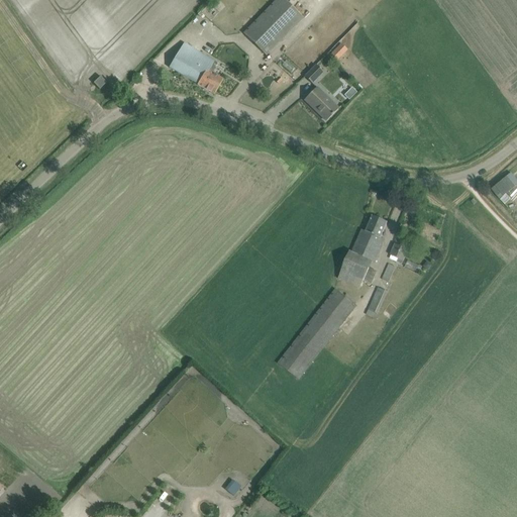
[(276,0),(243,33),(267,57),(304,18),(285,0),(276,0)]
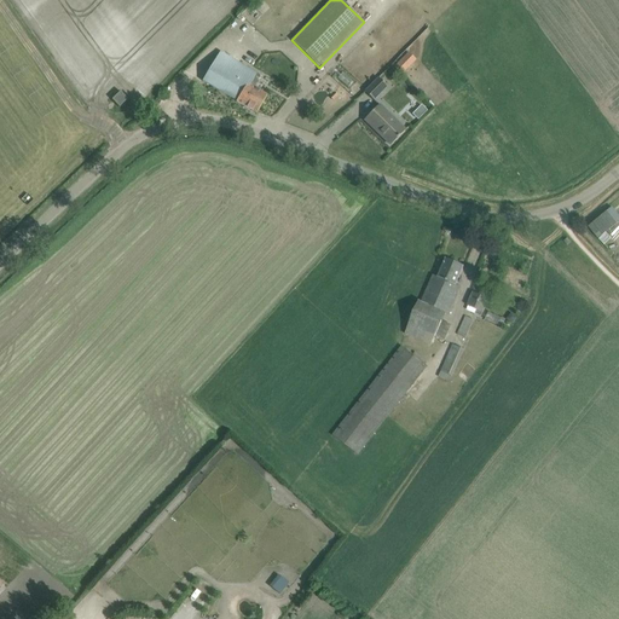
[(209,70),(202,81),(237,100),(236,102),(256,114),(262,103),(267,96),(255,88),(258,84),(258,81),(254,79),(258,74),(250,69),(239,63),(232,58),(220,51),(209,70)]
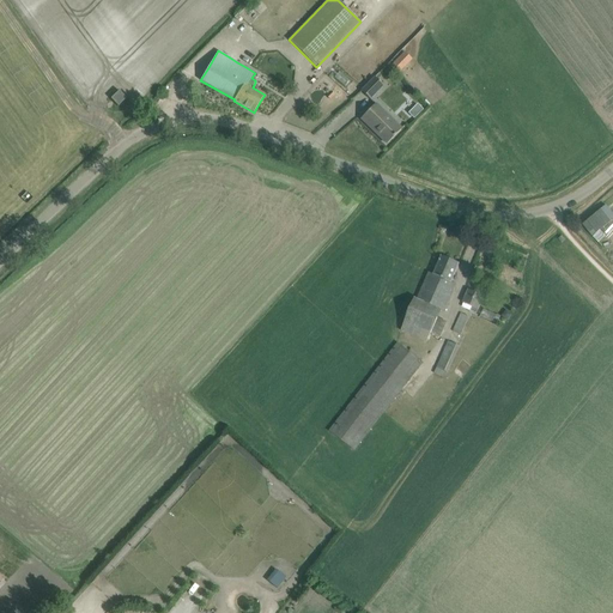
[(406,53),(393,66),(400,73),(412,60),(406,53)]
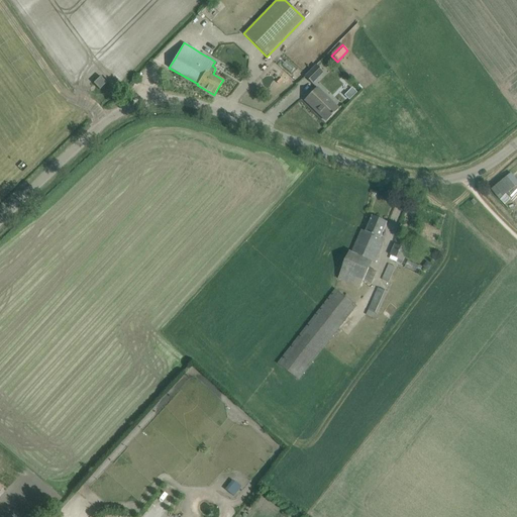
[(312,84),(323,72),(316,66),(305,77),(312,84)]
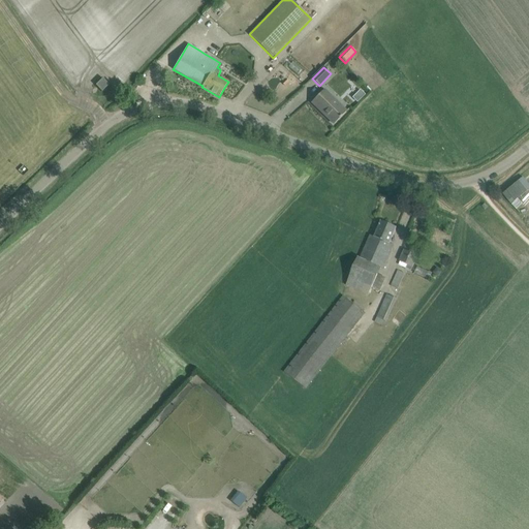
[(110,85),(102,79),(96,85),(102,92),(110,85)]
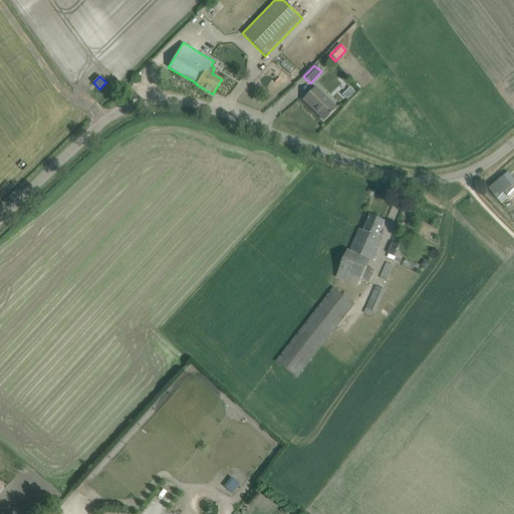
[(315,87),(309,92),(303,99),(324,120),(336,108),(315,87)]
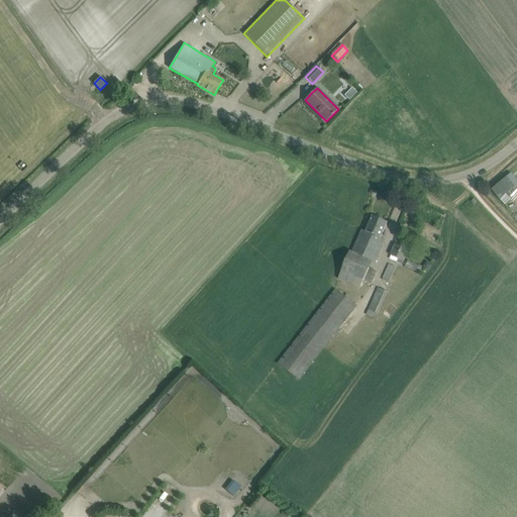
[(376,263),(381,249),(385,240),(381,238),(388,223),(373,216),(366,231),(362,230),(357,239),(351,251),(339,279),(360,288),(364,282),(372,285),(378,272),(370,269),(373,262),(376,263)]
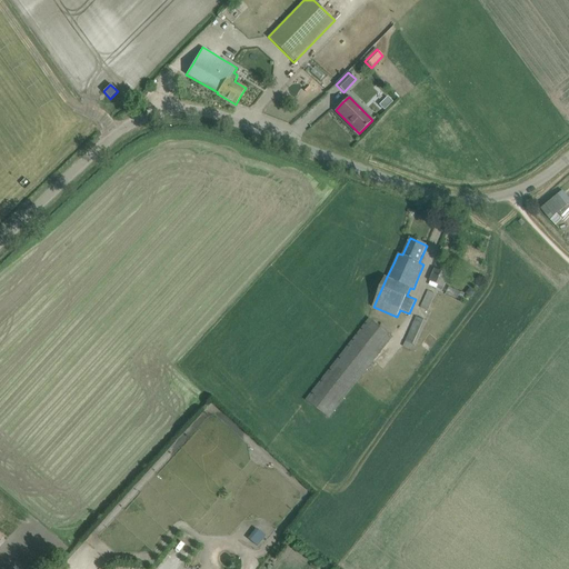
[(429,286),(442,290),(443,288),(445,288),(450,276),(435,268),(429,281),(430,281),(429,286)]
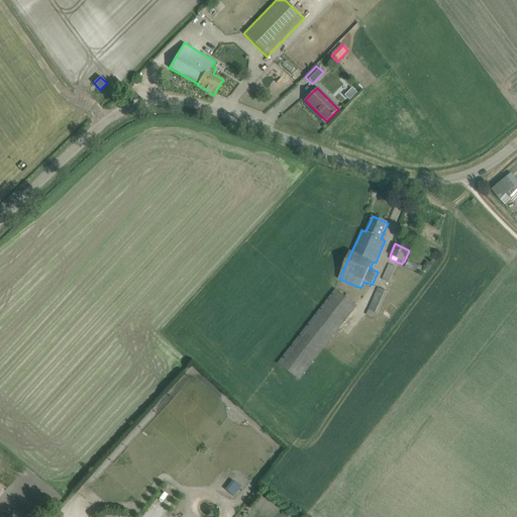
[(382,280),(389,283),(396,268),(389,264),(382,280)]
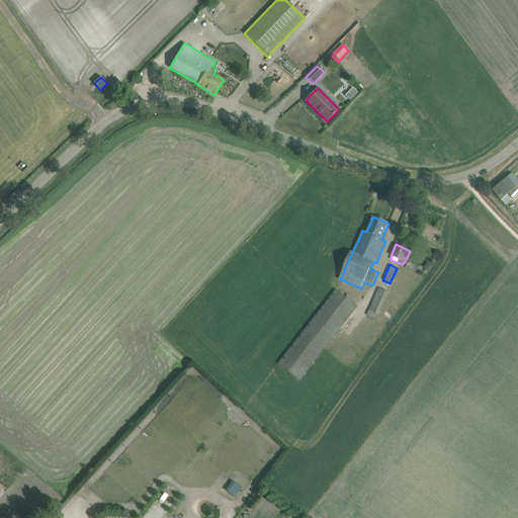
[(367,316),(377,320),(389,292),(378,288),(367,316)]
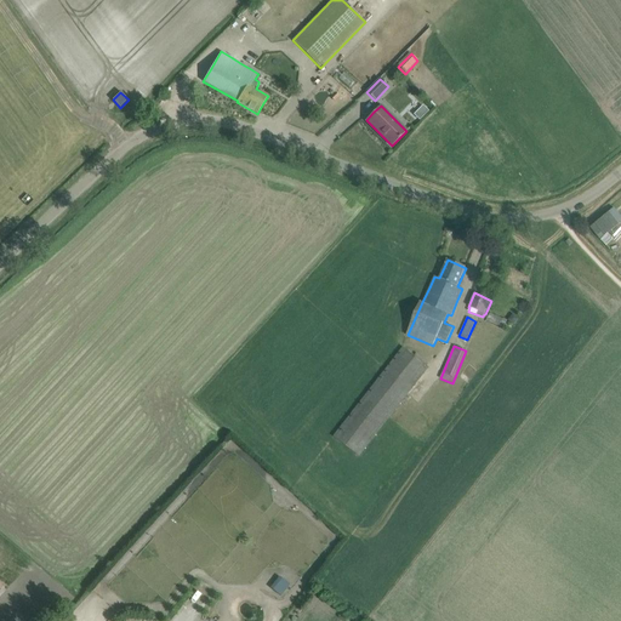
[(334,437),(359,457),(429,368),(403,348),(334,437)]
